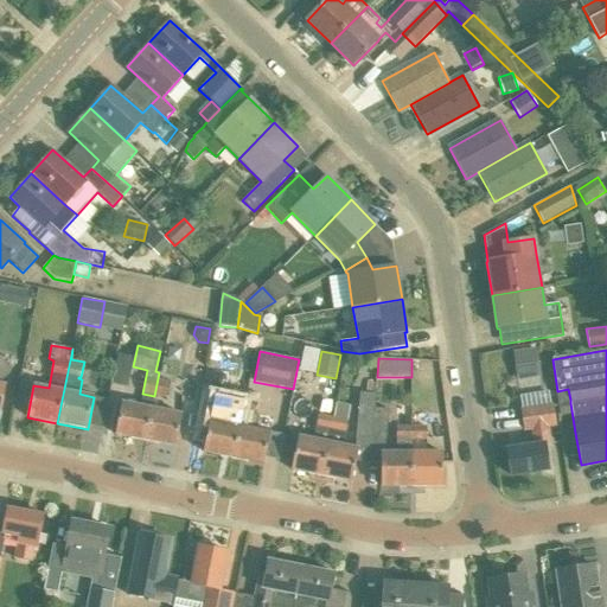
[(158,378),(154,396),(166,398),(170,381),(158,378)]
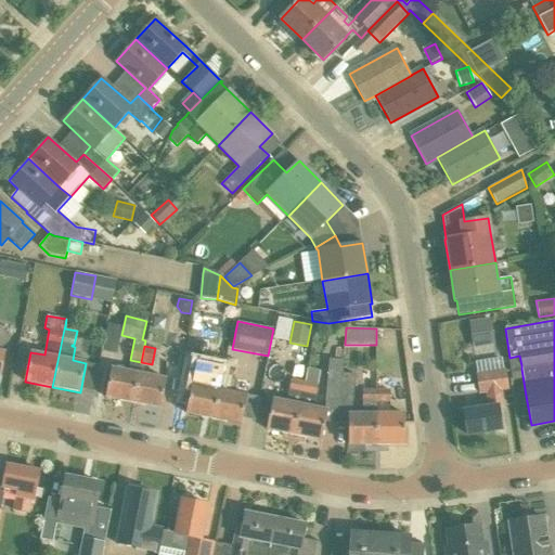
[(339,400),(343,373),(344,360),(330,359),(325,398),(339,400)]
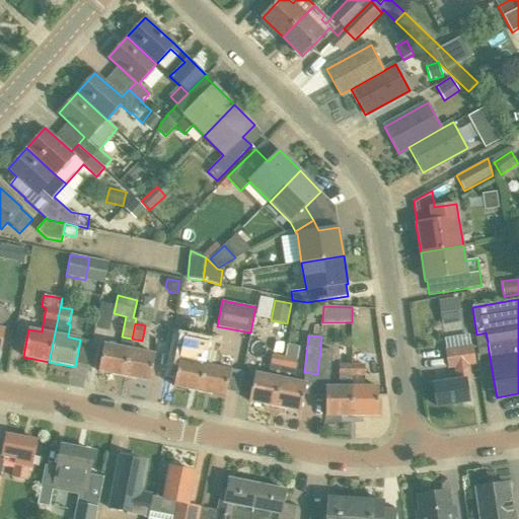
[(219,367),(222,355),(218,354),(221,341),(210,339),(207,354),(205,364),(200,391),(225,396),(227,391),(238,394),(242,372),(231,369),(219,367)]
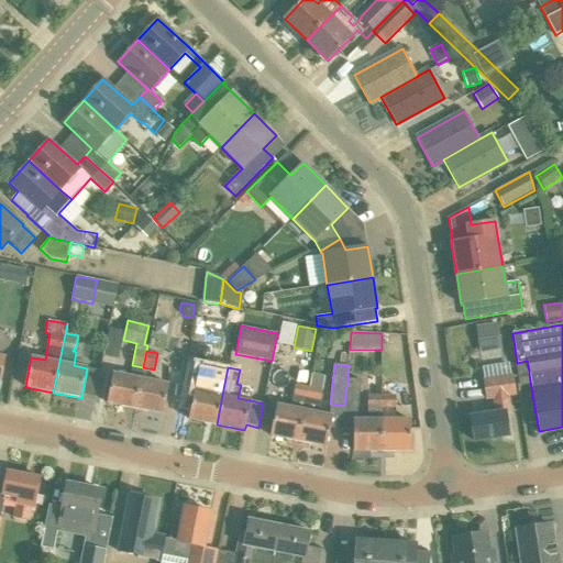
[(135,408),(141,378),(112,373),(107,403),(135,408)]
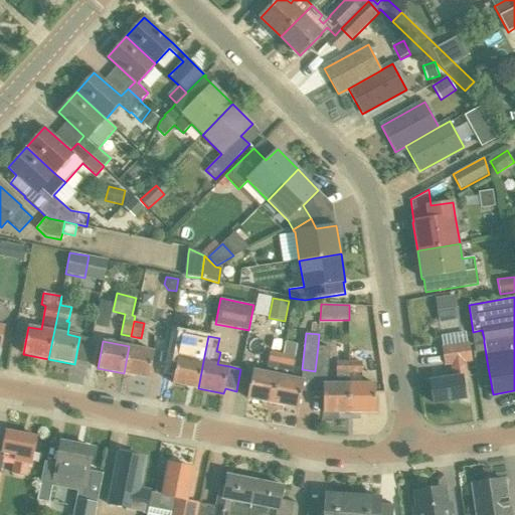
[(294,366),(298,344),(285,341),(283,354),(274,404),(299,409),(304,380),(292,378),(294,367),(294,366)]
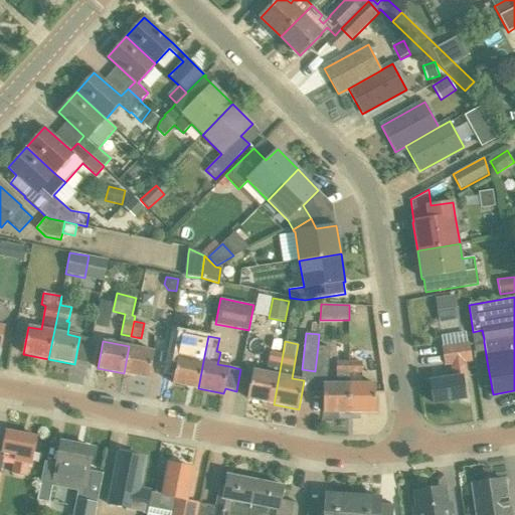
[(468,377),(466,363),(472,362),(469,342),(442,346),(445,366),(451,365),(453,378),(431,382),(434,403),(465,398),(462,378),(468,377)]
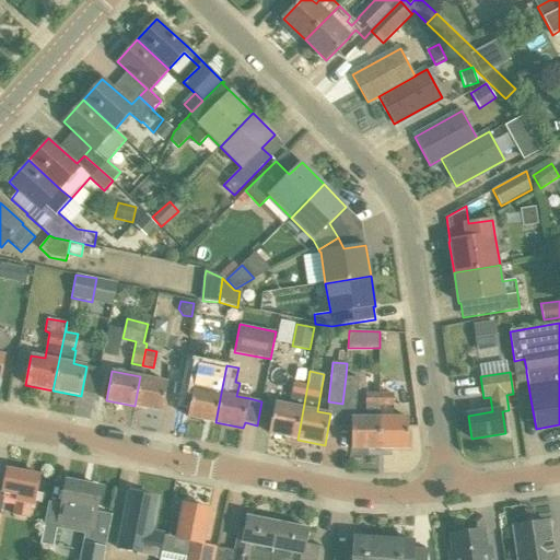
[(162,411),(168,382),(140,376),(135,406),(162,411)]
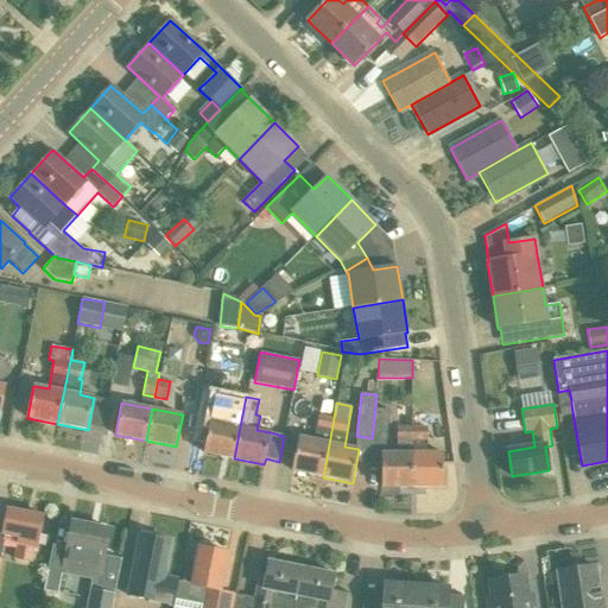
[(386,439),(390,410),(375,409),(372,438),(386,439)]
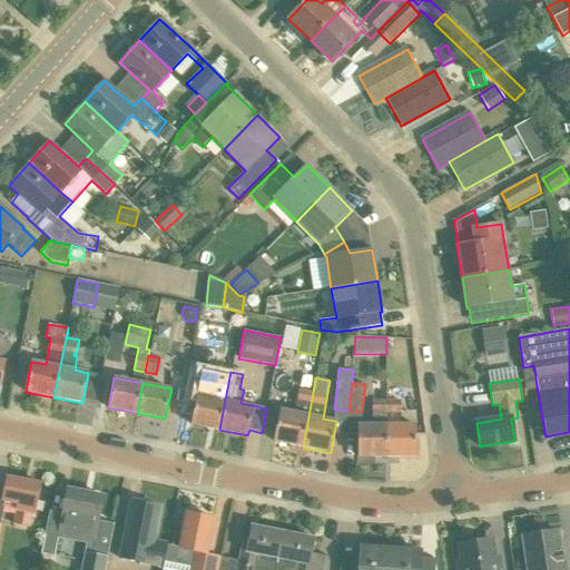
[(313,392),(300,389),(294,413),(279,410),(274,441),(303,448),(313,392)]
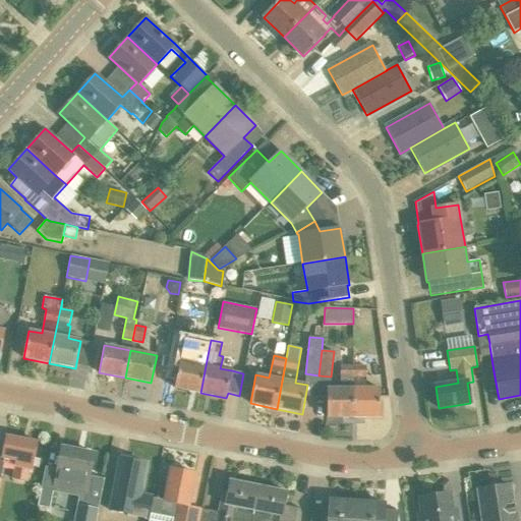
[(206,365),(180,360),(174,388),(200,393),(206,365)]
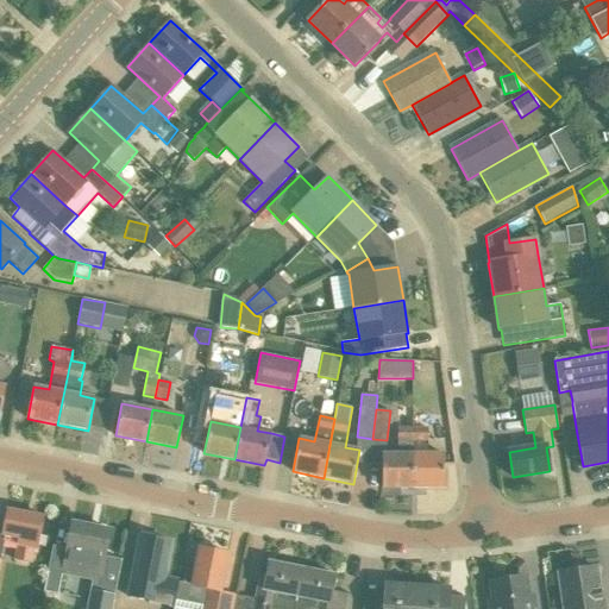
[(413,488),(413,428),(412,428),(412,422),(397,422),(397,454),(382,454),(382,489),(413,488)]
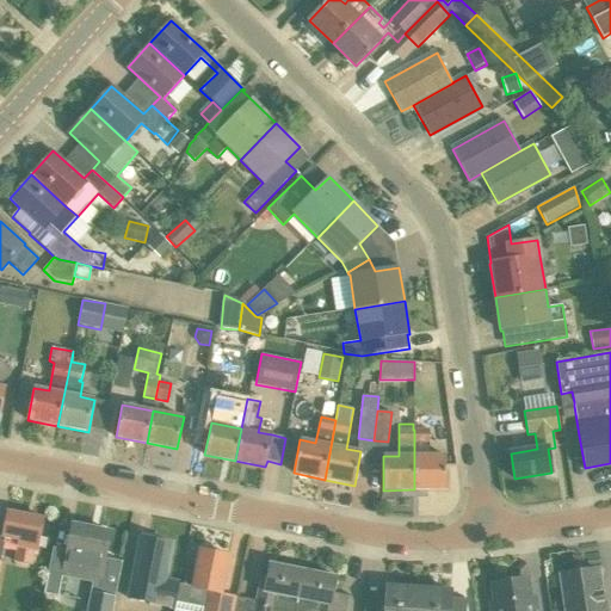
[(430,430),(414,430),(414,442),(430,442),(430,430)]
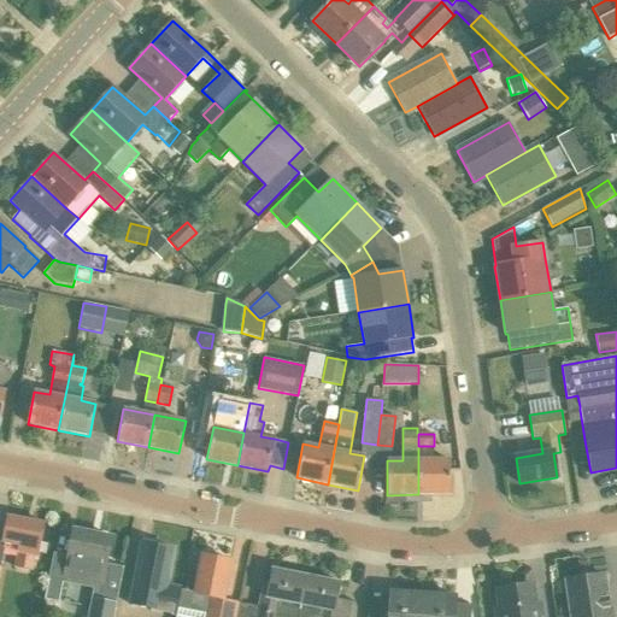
[(418,460),(418,494),(451,494),(450,460),(435,460),(418,460)]
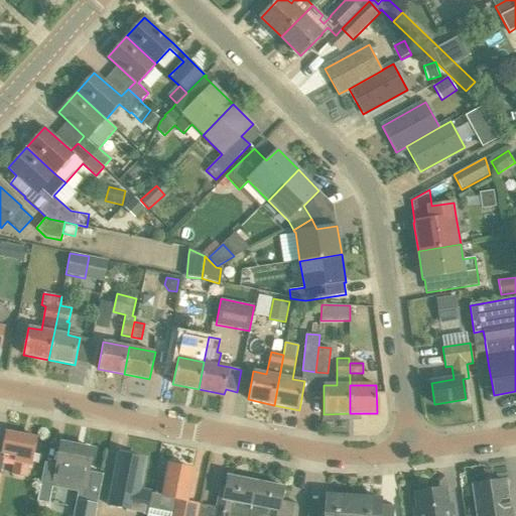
[(1,453),(1,457),(3,458),(14,460),(13,462),(14,462),(11,474),(27,477),(30,465),(32,466),(37,438),(6,432),(1,453)]
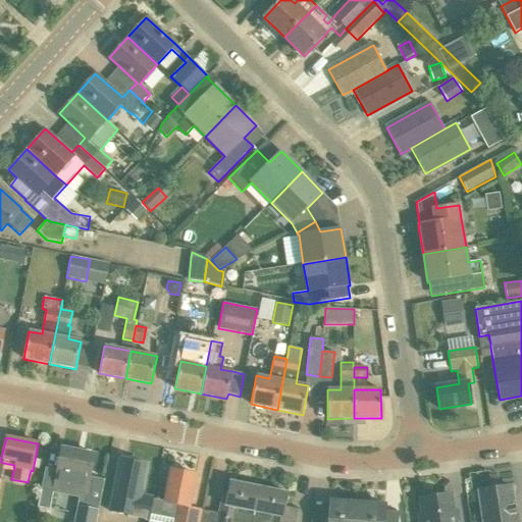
[(94,455),(62,448),(57,471),(53,488),(91,497),(95,480),(90,479),(94,455)]
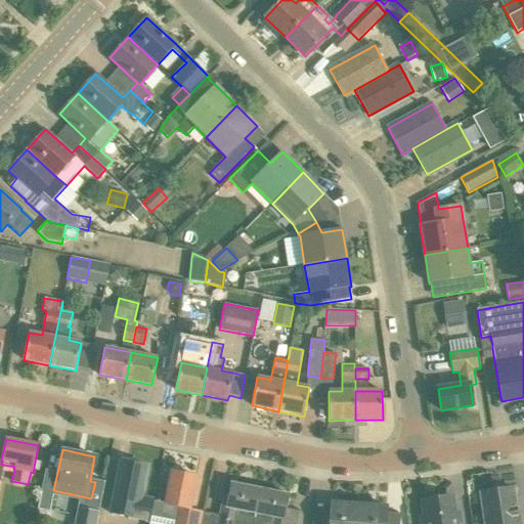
[(139,499),(145,467),(121,462),(115,494),(126,496),(123,511),(136,514),(139,499)]
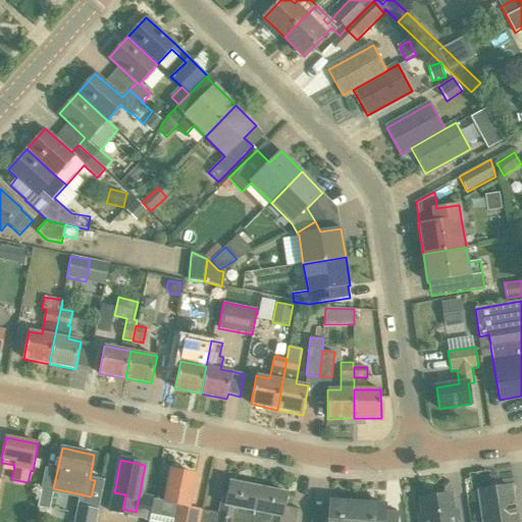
[(201,521),(204,510),(189,507),(196,475),(171,470),(164,502),(153,499),(148,521),(201,521)]
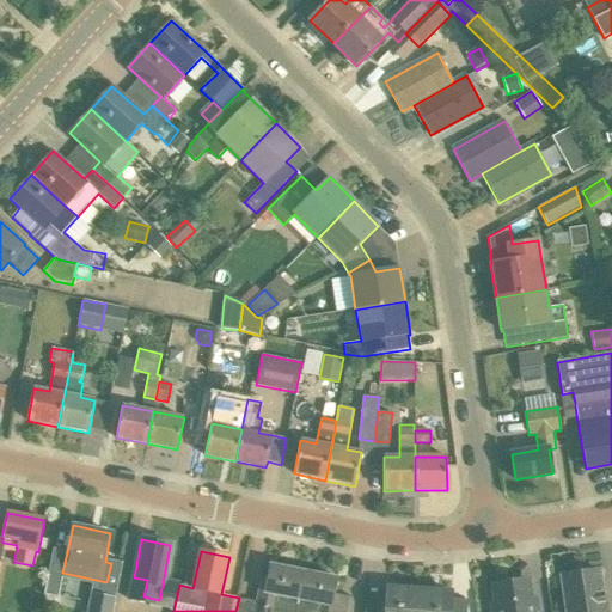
[(298,611),(306,571),(270,564),(268,579),(261,577),(252,611),(298,611)]
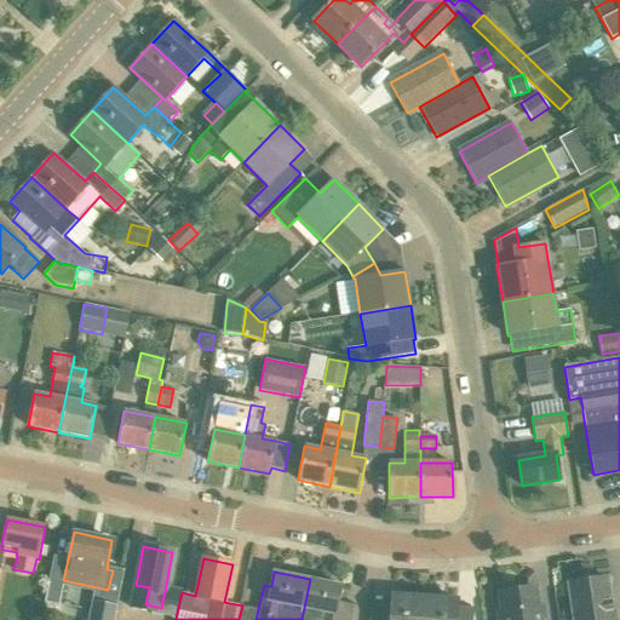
[(338,602),(342,586),(310,579),(302,619),(351,619),(355,606),(338,602)]
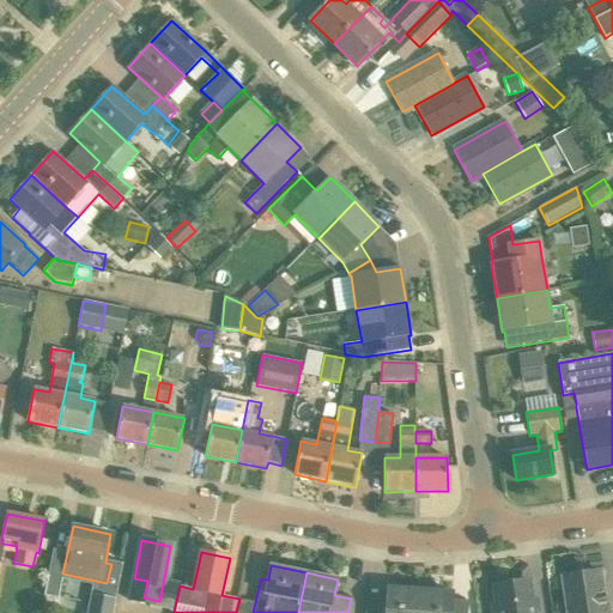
[(566,612),(605,612),(600,572),(562,577),(566,612)]
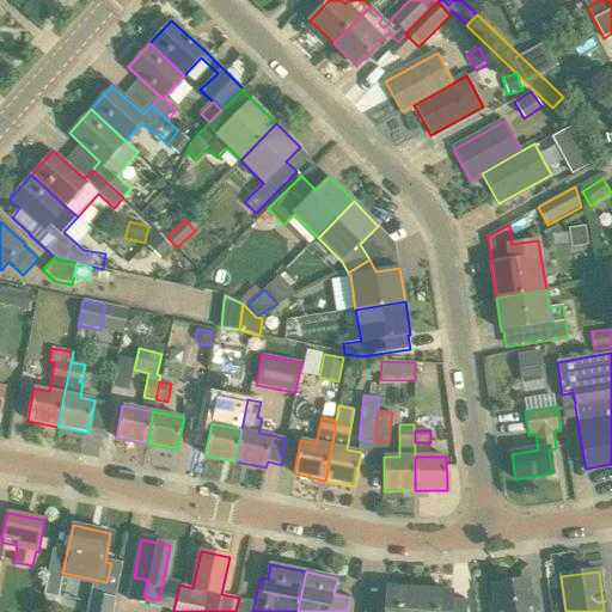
[(65,610),(71,579),(48,574),(42,605),(65,610)]
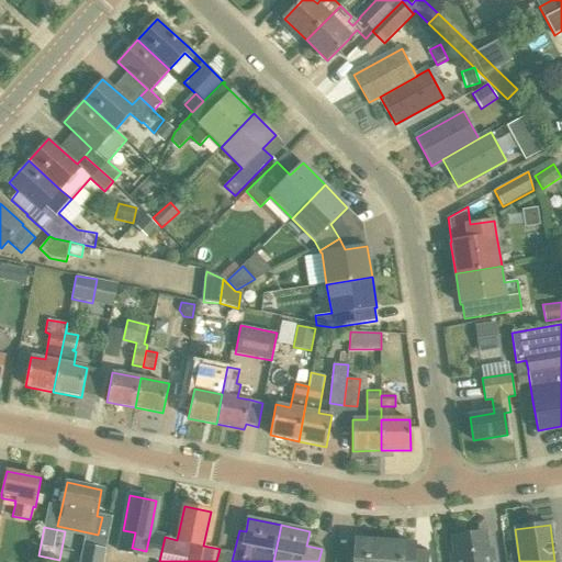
[(491,561),(486,532),(451,538),(454,555),(450,555),(451,561),(491,561)]
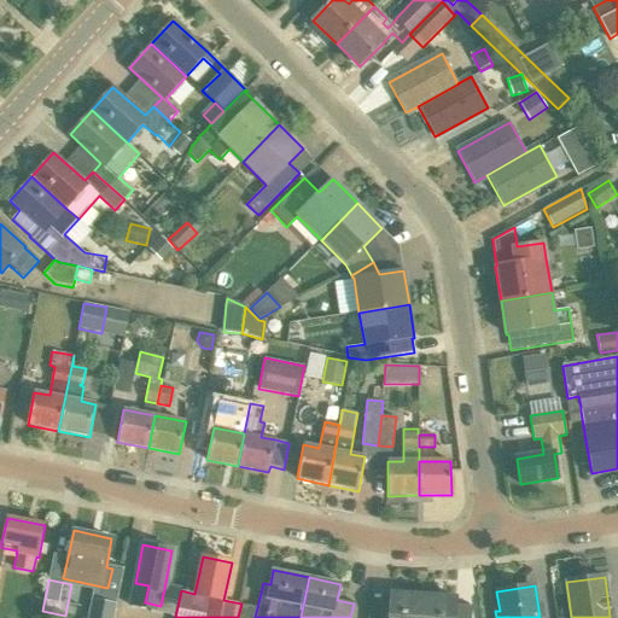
[(421,617),(424,595),(391,594),(389,617),(421,617)]
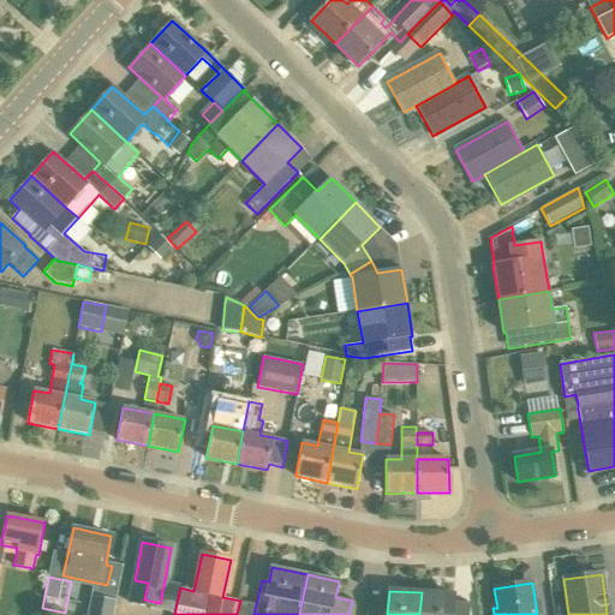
[(452,614),(454,595),(422,592),(419,614),(452,614)]
